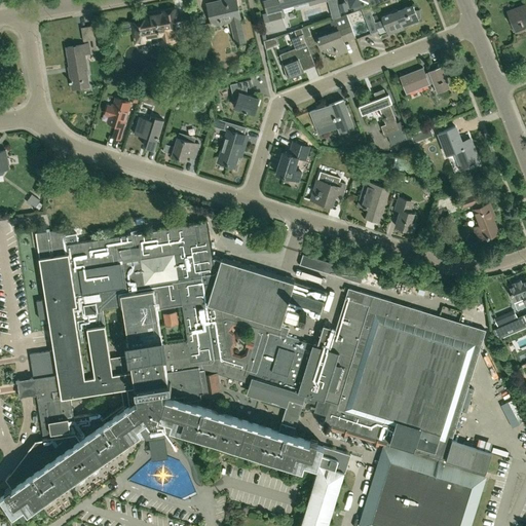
[(235,43),(245,41),(239,21),(240,20),(235,0),(227,0),(207,5),(212,27),(230,23),(235,43)]
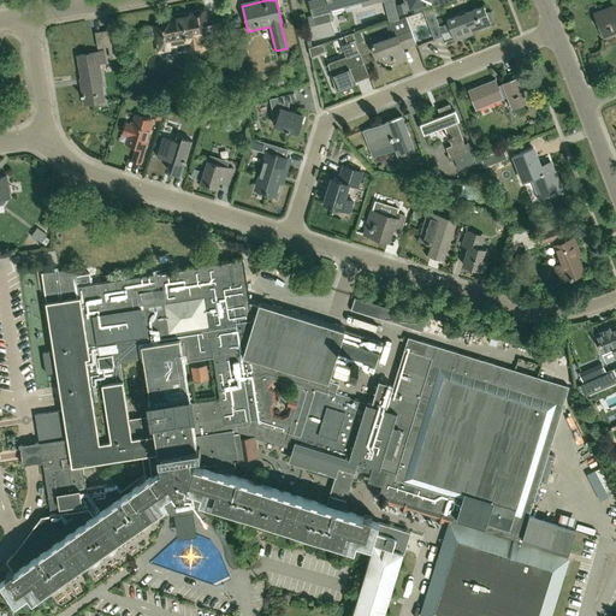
[(368,0),(371,5),(381,1),(381,0),(321,0),(308,4),(313,18),(308,19),(313,40),(333,35),(330,19),(333,19),(332,15),(344,11),(344,9),(349,7),(348,3),(356,0),(368,0)]
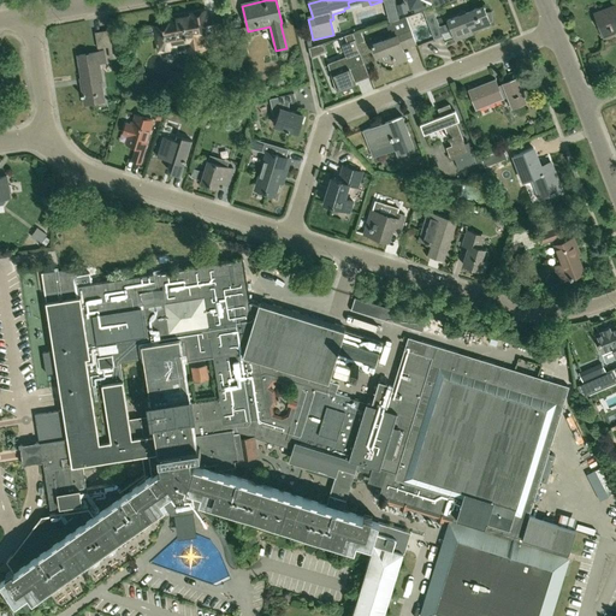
[(408,0),(410,7),(414,6),(415,12),(439,5),(437,0),(408,0)]
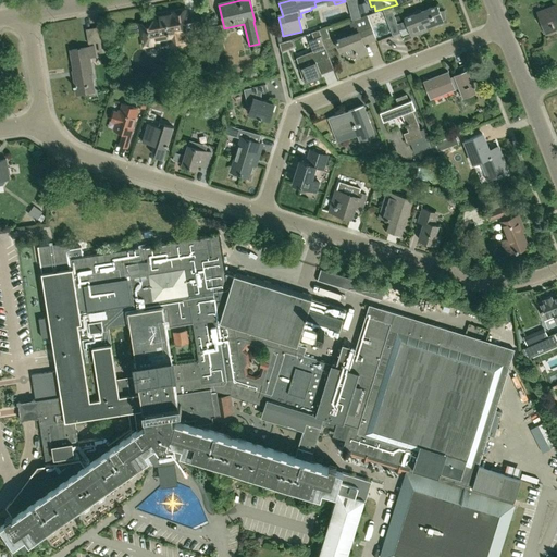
[(350,5),(353,12),(363,10),(362,3),(350,5)]
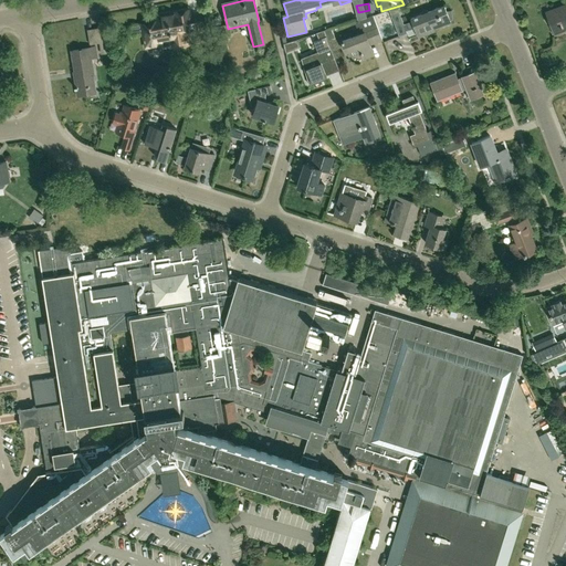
[(565,4),(547,12),(555,34),(564,31),(565,29),(565,4)]
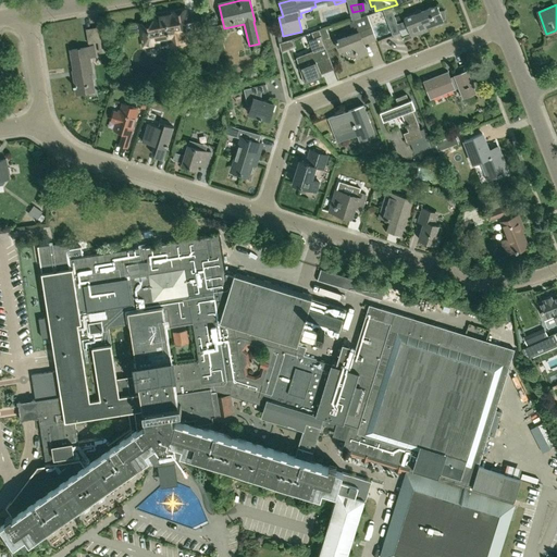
[(399,31),(408,27),(411,37),(428,31),(426,29),(443,23),(436,7),(405,20),(405,21),(396,24),(392,12),(395,11),(393,5),(382,10),(393,35),(400,32),(399,31)]
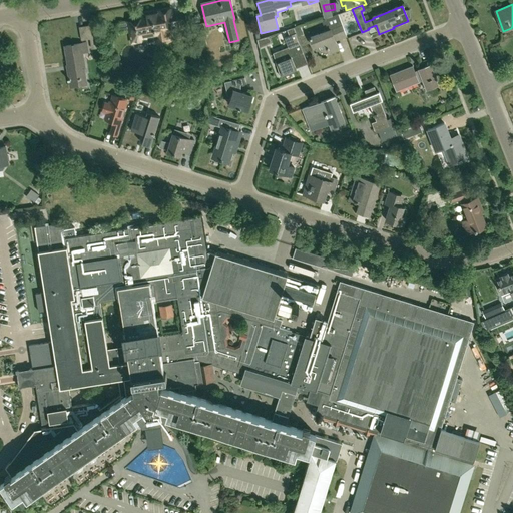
[(181,16),(172,18),(170,11),(158,13),(141,16),(142,21),(135,22),(133,21),(130,21),(129,23),(120,24),(120,30),(128,28),(131,43),(134,42),(135,43),(142,42),(143,41),(146,40),(145,37),(154,36),(156,37),(157,43),(155,44),(156,44),(170,42),(170,41),(182,39),(180,31),(184,31),(181,16)]
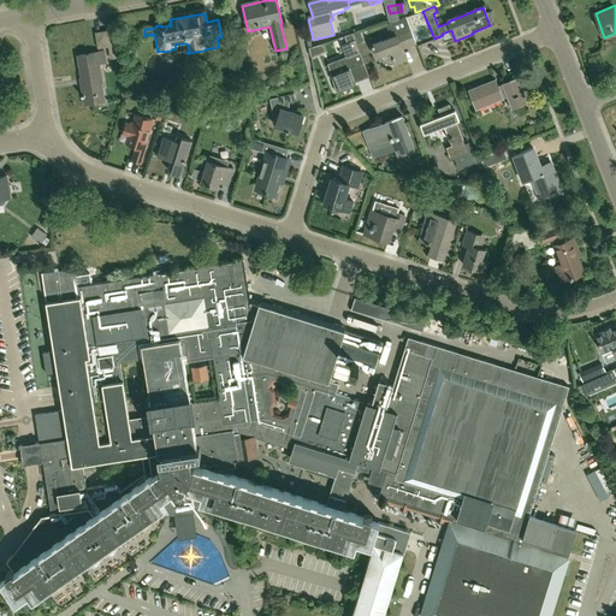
[(385,60),(394,58),(395,63),(407,59),(402,47),(415,42),(406,18),(390,23),(395,34),(397,33),(398,35),(373,45),(378,57),(383,55),(385,60)]
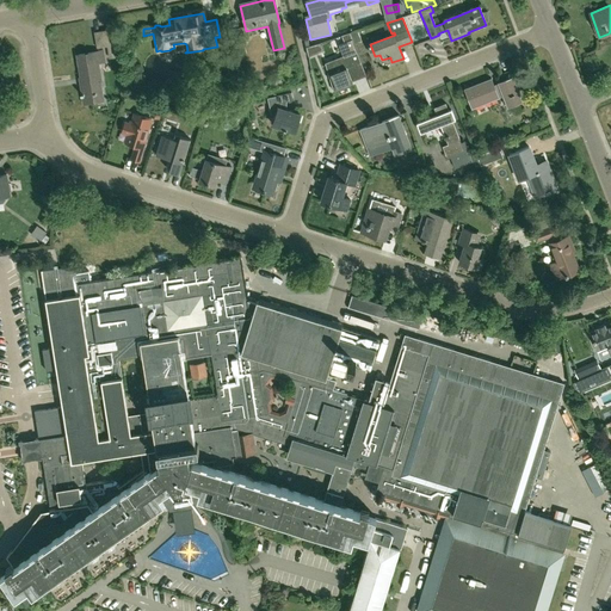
[(235,44),(245,43),(241,28),(233,30),(235,44)]
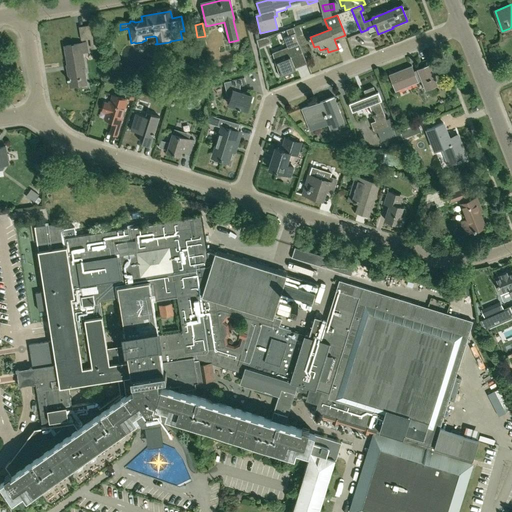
[(91,49),(96,48),(93,24),(79,27),(81,40),(89,39),(91,49)]
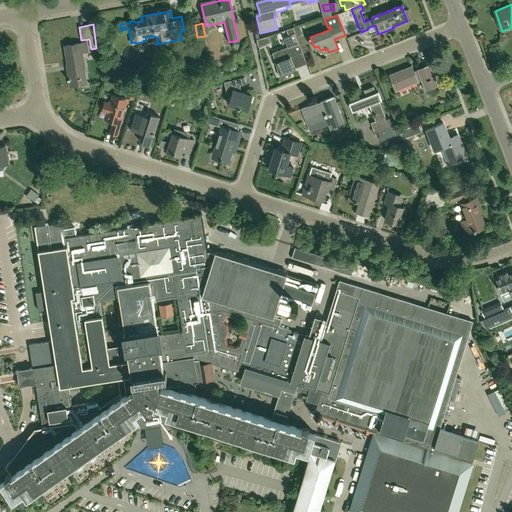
[(294,28),(297,36),(303,34),(300,26),(294,28)]
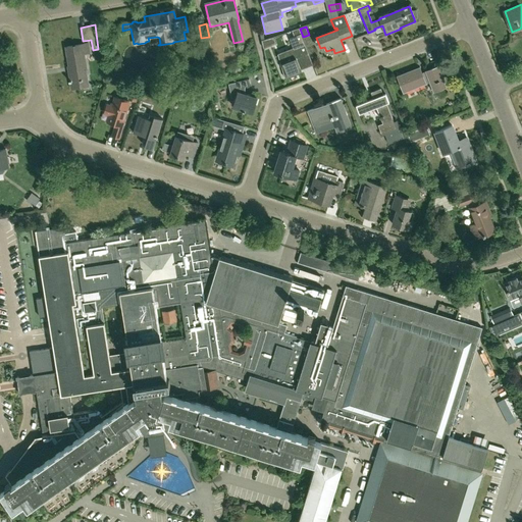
[(288,61),(280,63),(284,77),(302,71),(301,69),(297,58),(309,53),(299,28),(292,30),(294,36),(289,38),(293,47),(283,51),(288,61)]
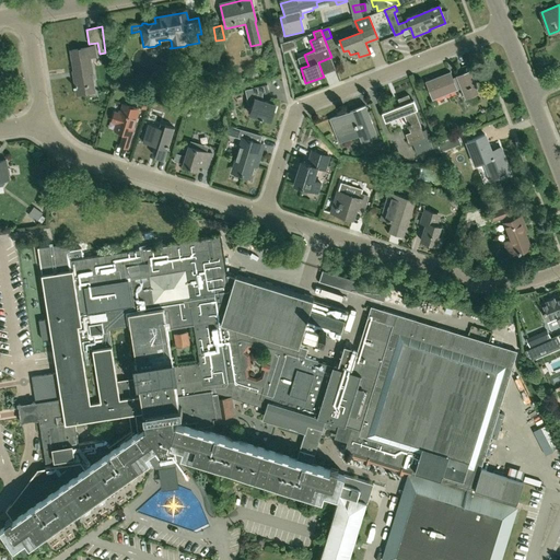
[(293,38),(286,42),(287,49),(296,46),(293,38)]
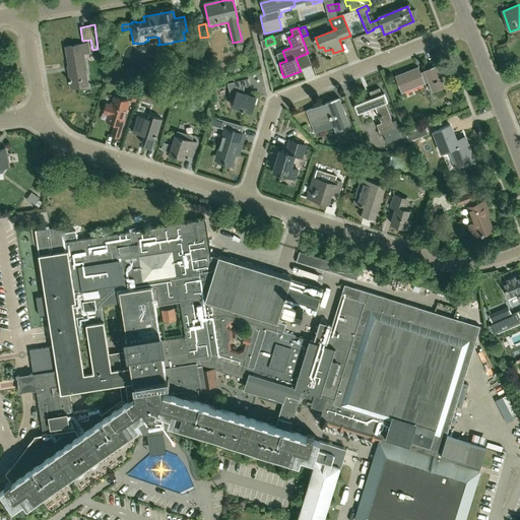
[(82,53),(88,52),(86,43),(73,46),(74,54),(68,55),(70,66),(69,66),(71,79),(69,79),(71,87),(87,85),(84,69),(85,69),(82,53)]
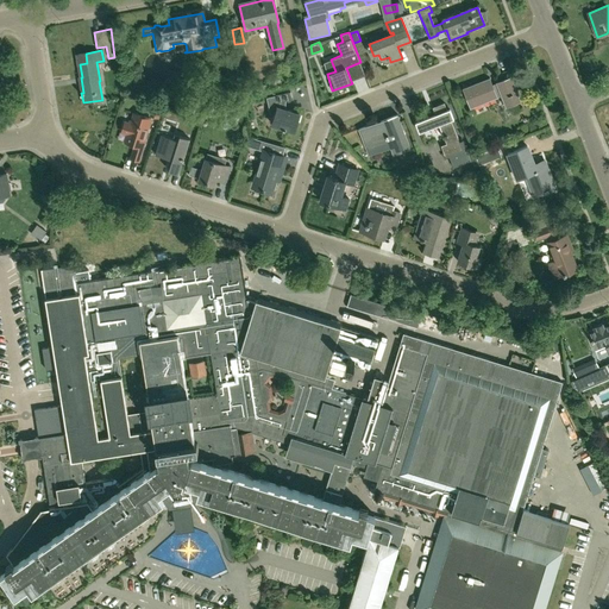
[(504,107),(520,101),(510,77),(493,85),(490,79),(463,89),(470,108),(501,96),(504,107)]
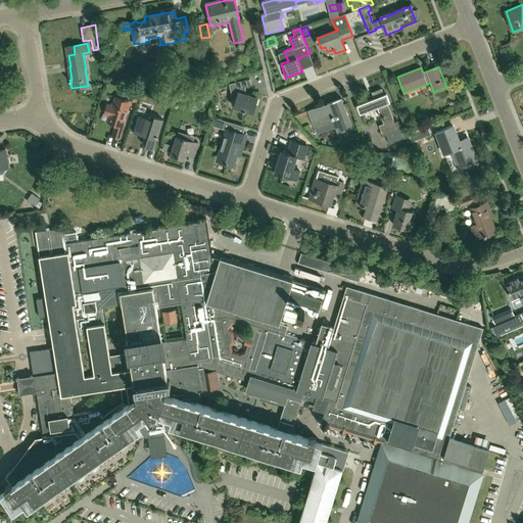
[(249,79),(237,82),(229,84),(232,98),(236,99),(233,107),(251,113),(256,98),(246,95),(245,87),(250,85),(249,79)]
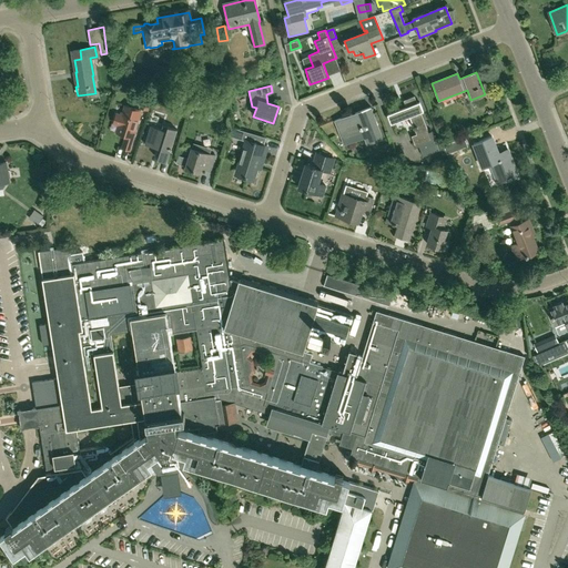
[(144,94),(140,107),(148,110),(152,97),(144,94)]
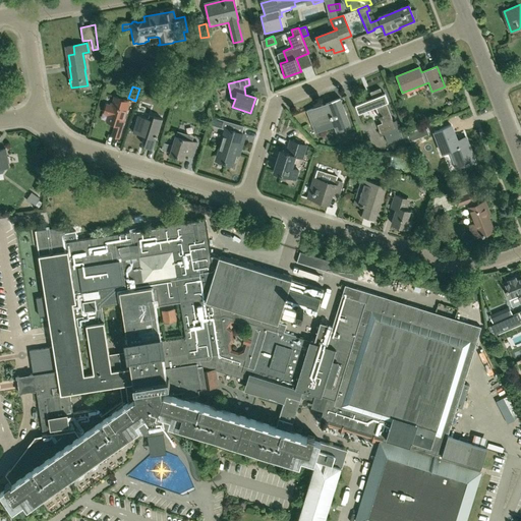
[(380,89),(370,93),(372,99),(356,105),(359,113),(375,107),(383,123),(378,125),(381,133),(384,132),(388,143),(403,137),(402,136),(407,135),(405,130),(400,131),(396,121),(393,122),(385,103),(387,102),(384,95),(382,96),(380,89)]
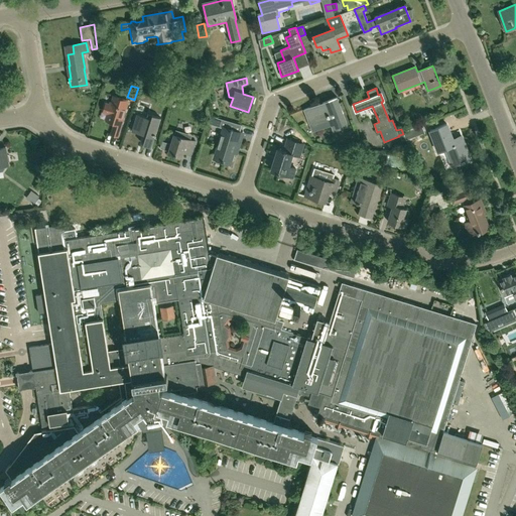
[(106,120),(114,123),(113,128),(111,134),(118,137),(124,120),(121,119),(127,101),(113,97),(110,105),(105,103),(103,111),(108,113),(106,120)]
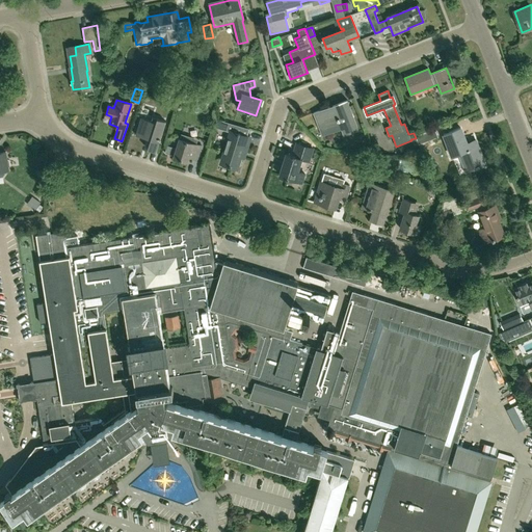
[(344,135),(357,130),(347,101),(314,113),(322,136),(341,129),(344,135)]
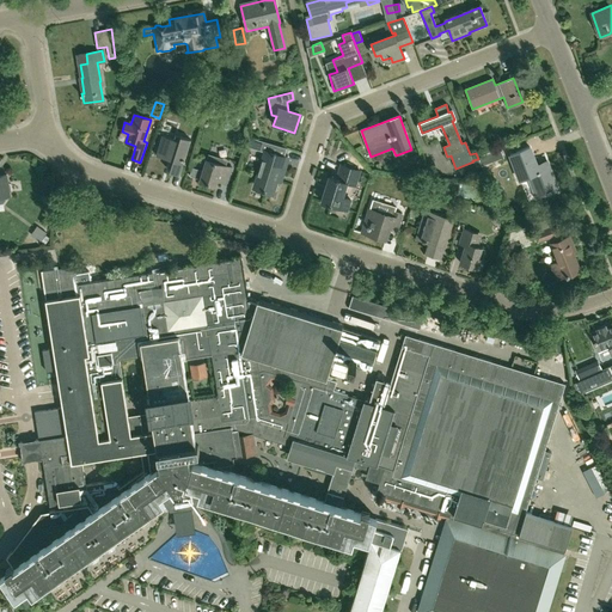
[(178,175),(189,139),(179,136),(178,140),(161,135),(157,155),(172,160),(169,171),(178,175)]
